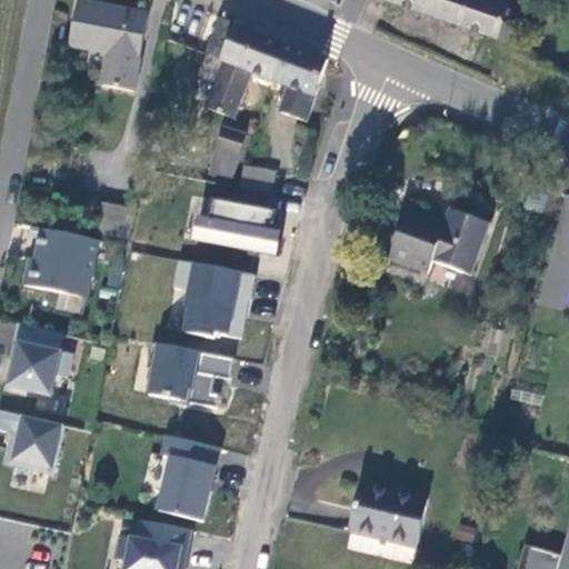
[(135,90),(149,13),(89,0),(78,0),(70,45),(109,52),(103,83),(135,90)]
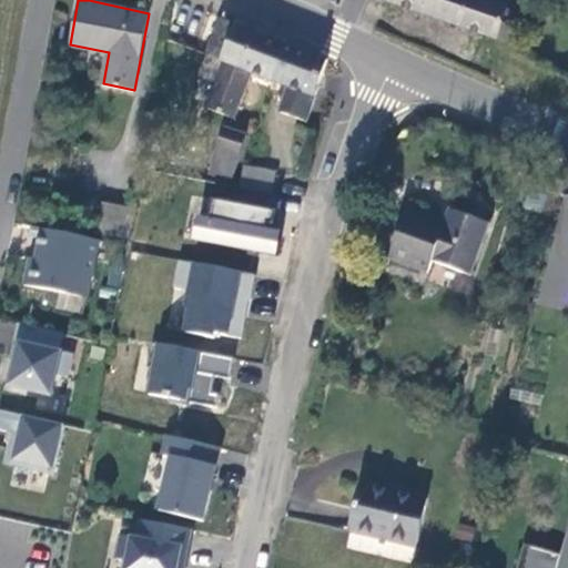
[(503,18),(507,0),(394,0),(508,40),(514,22),(503,18)]
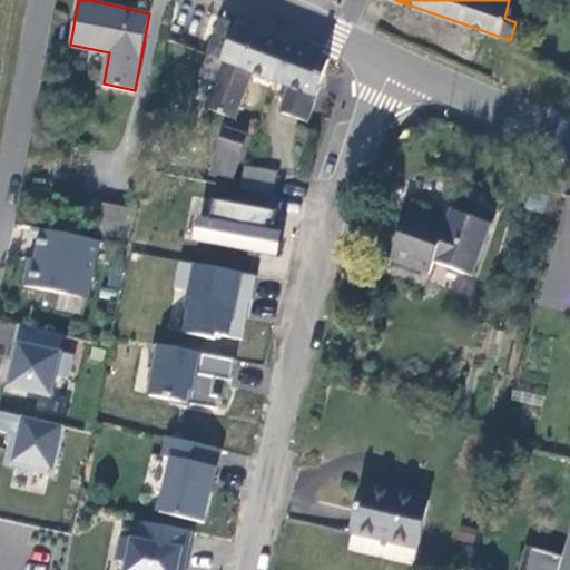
[(287,41),(222,16),(210,45),(227,51),(224,59),(226,60),(218,82),(209,107),(233,118),(252,70),(274,80),(287,41)]
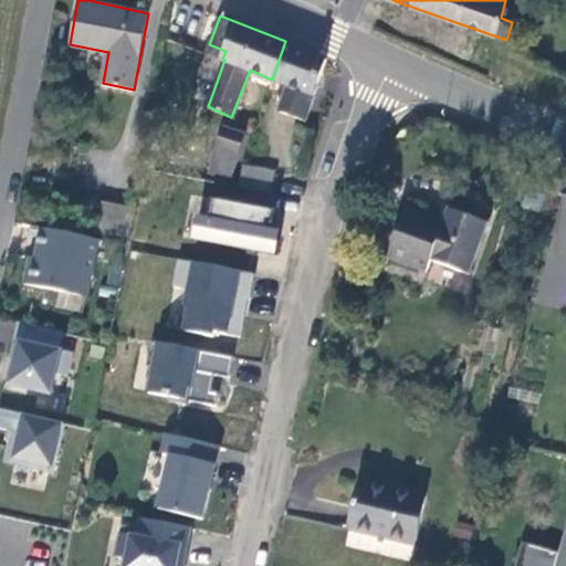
[(285,41),(272,80),(287,86),(279,113),(305,124),(325,62),(326,56),(285,41)]
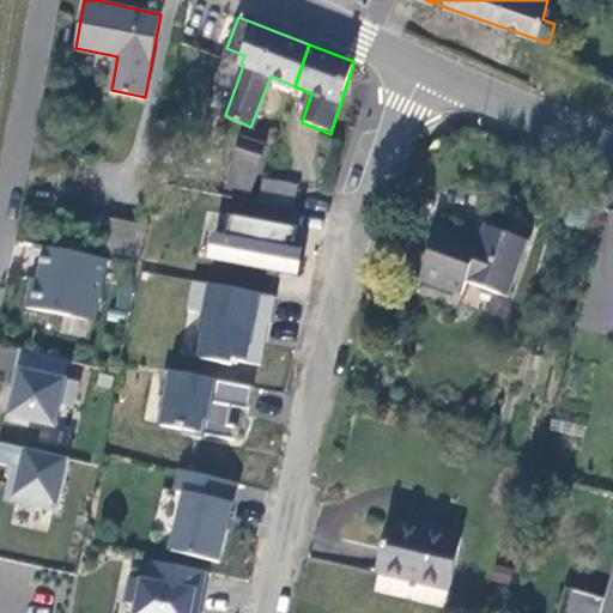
[(243,65),(241,64),(226,59),(217,82),(235,89),(243,65)]
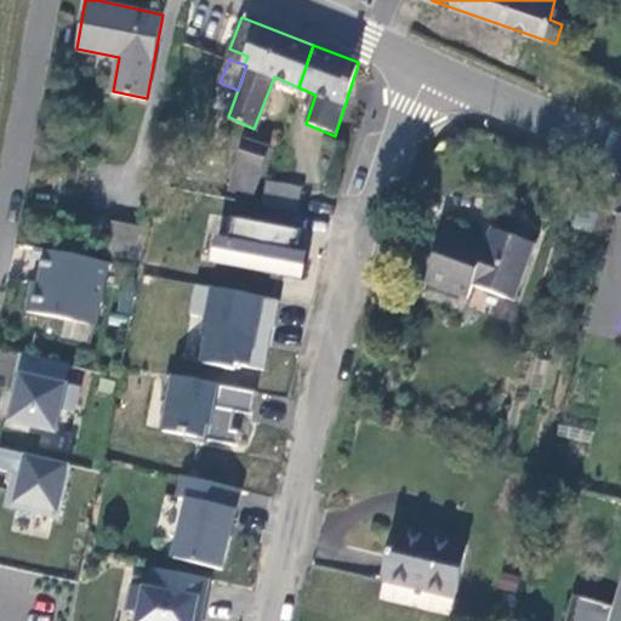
[(269,148),(245,140),(228,188),(254,198),(269,148)]
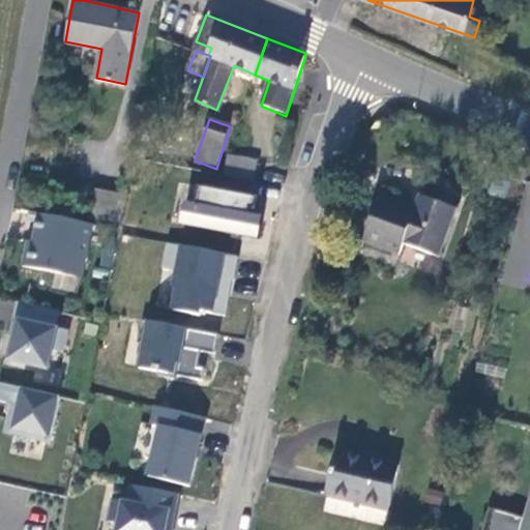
[(229,153),(225,172),(254,178),(257,159),(229,153)]
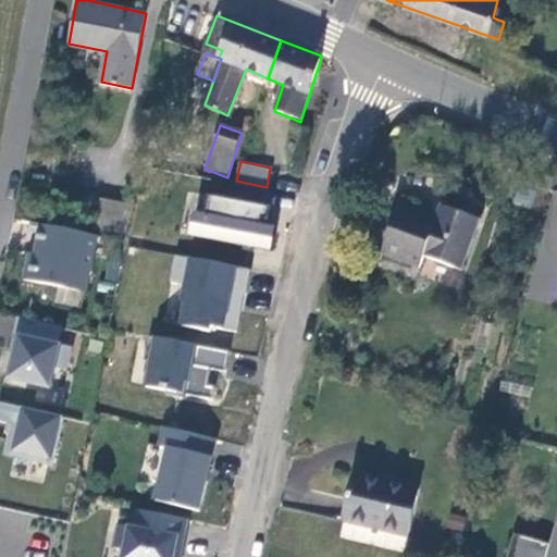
[(272,206),(211,194),(207,213),(202,236),(273,250),(277,227),(261,224),(262,219),(270,220),(272,206)]
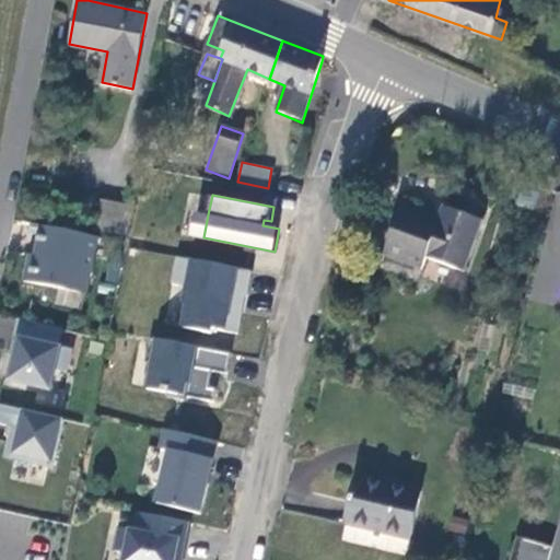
[(93,230),(125,234),(130,207),(98,200),(93,230)]
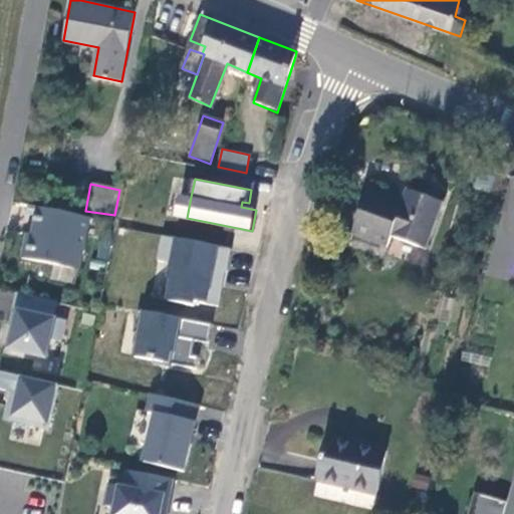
[(426,248),(442,200),(407,189),(403,201),(368,190),(353,233),(388,245),(392,236),(426,248)]
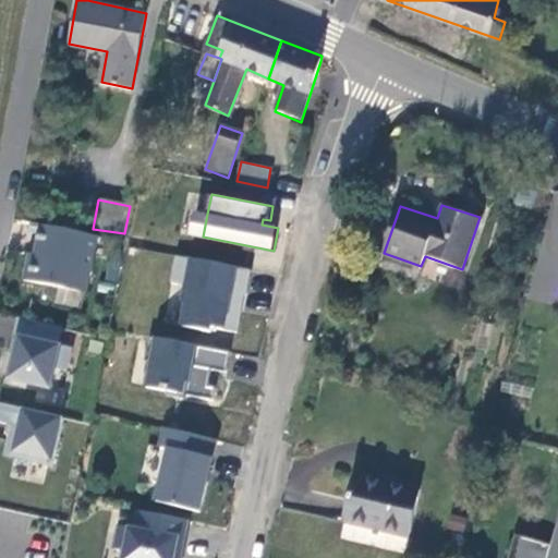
[(203,237),(207,214),(196,213),(192,234),(203,237)]
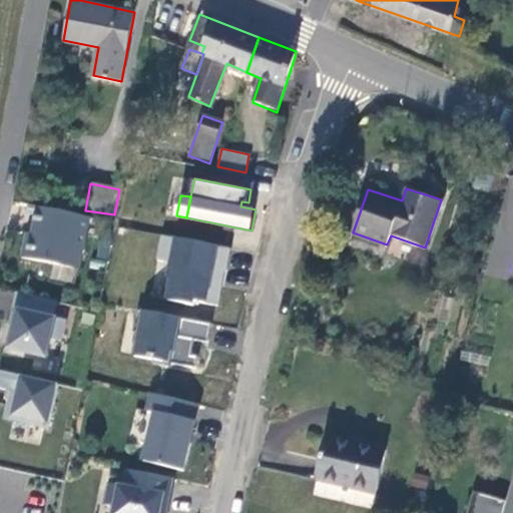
[(89,216),(37,205),(31,233),(26,232),(21,255),(78,268),(89,216)]
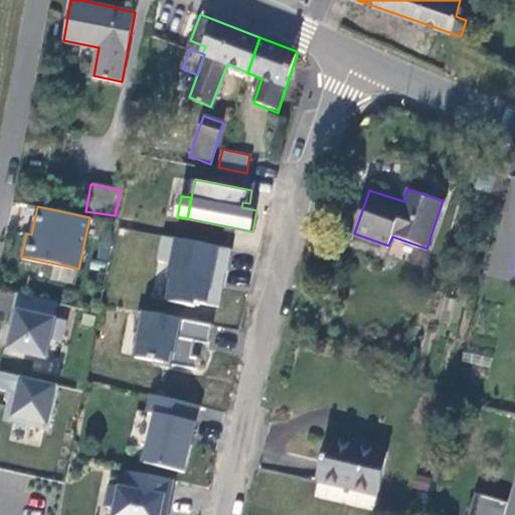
[(232,248),(163,234),(158,260),(173,263),(170,278),(174,279),(170,300),(195,305),(196,301),(219,306),(223,286),(218,285),(221,269),(226,270),(228,271),(232,248)]
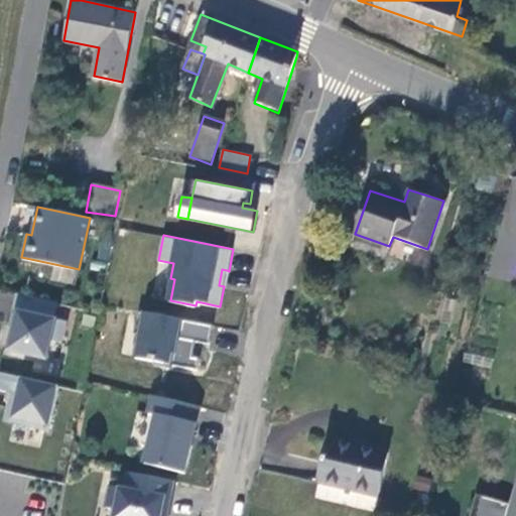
[(227,270),(222,269),(219,285),(224,286),(227,270)]
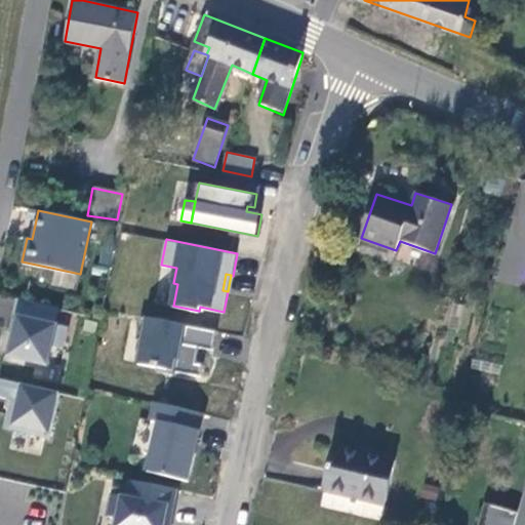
[(57,307),(17,298),(10,330),(14,331),(8,356),(47,364),(52,346),(62,348),(67,326),(53,323),(57,307)]
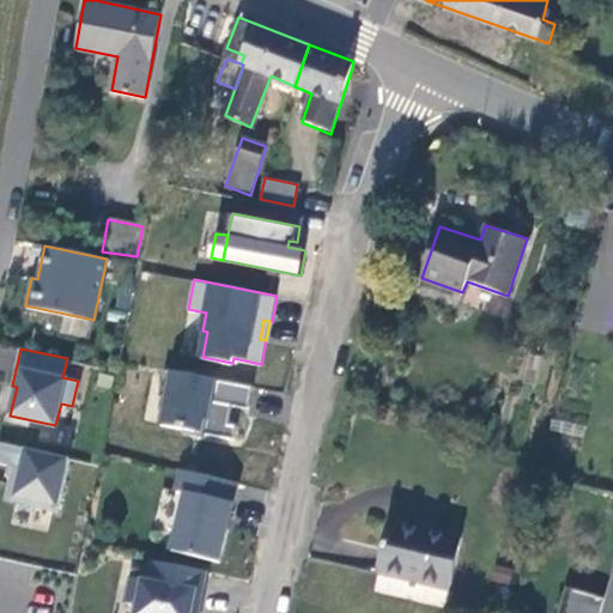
[(253,387),(164,369),(158,396),(167,398),(161,425),(184,430),(183,435),(204,438),(205,434),(234,439),(236,425),(229,424),(232,406),(249,408),(253,387)]
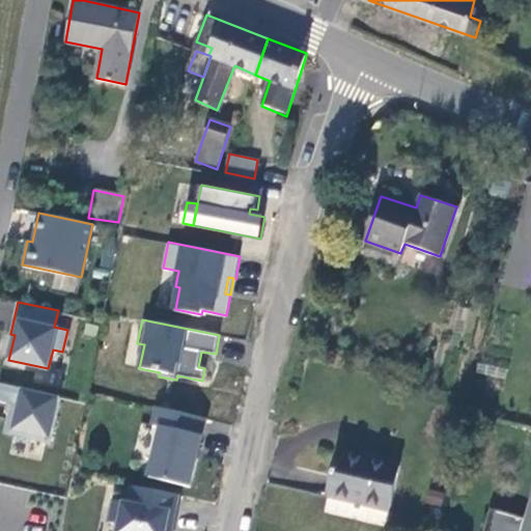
[(60,397),(0,383),(0,400),(7,402),(11,403),(9,413),(5,434),(50,443),(60,397)]
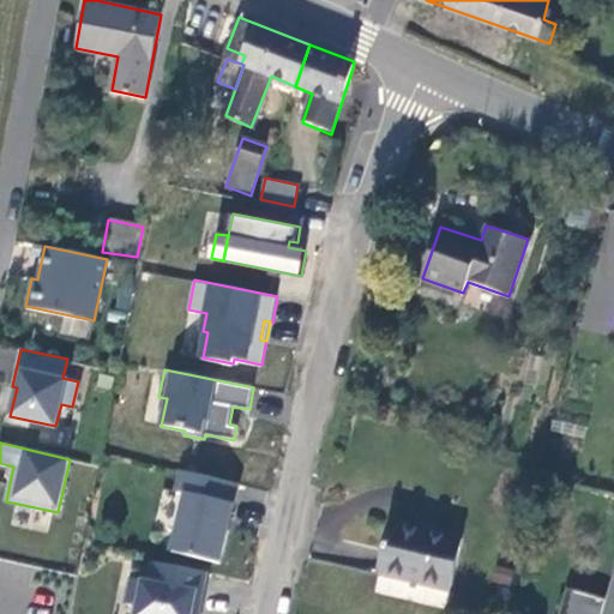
[(238,485),(180,471),(175,492),(186,494),(172,552),(218,564),(238,485)]
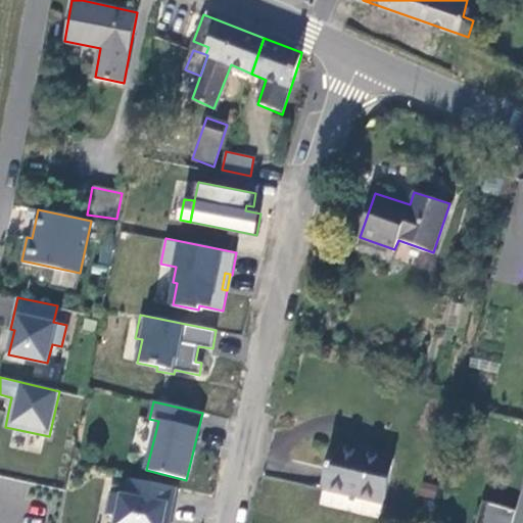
[(382,503),(393,458),(334,443),(325,489),(382,503)]
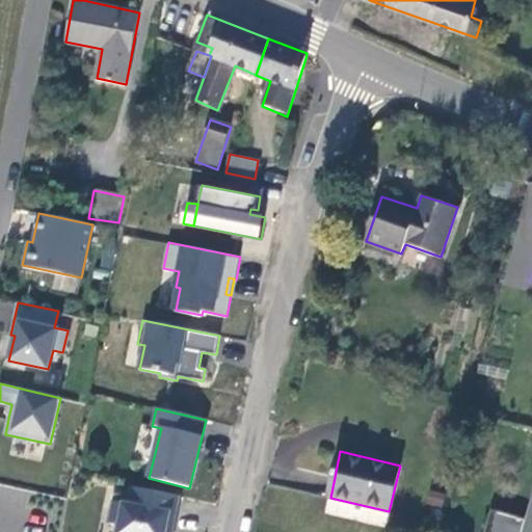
[(178,496),(129,486),(126,505),(110,502),(106,524),(116,526),(115,531),(170,531),(171,528),(166,527),(169,513),(174,514),(178,496)]
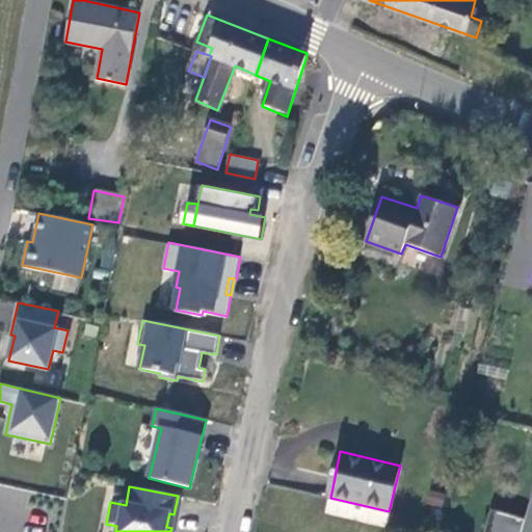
[(531,531),(531,501),(527,521),(491,511),(485,531),(531,531)]
